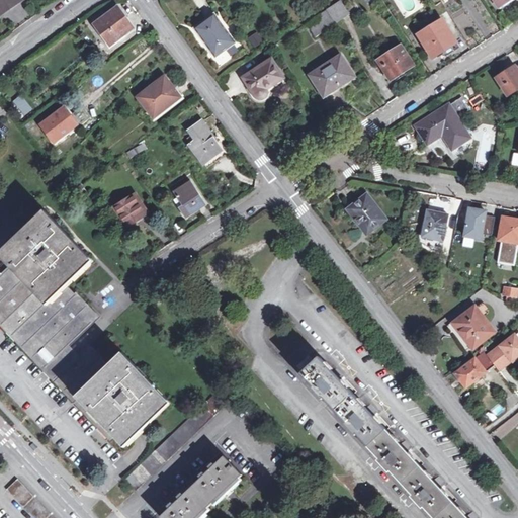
[(0,0),(0,14),(13,5),(11,2),(14,0),(0,0)]
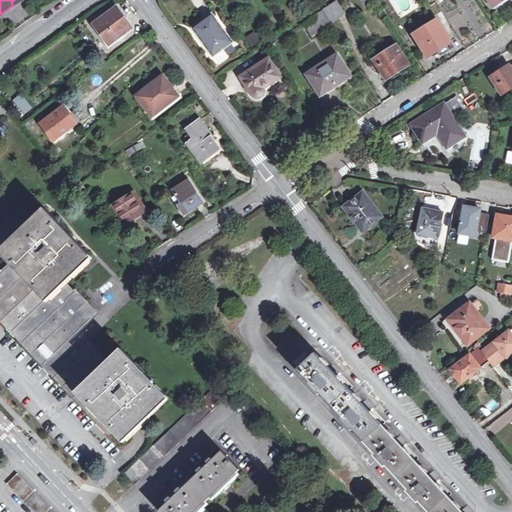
[(337,1),(322,10),(331,23),(345,14),(337,1)]
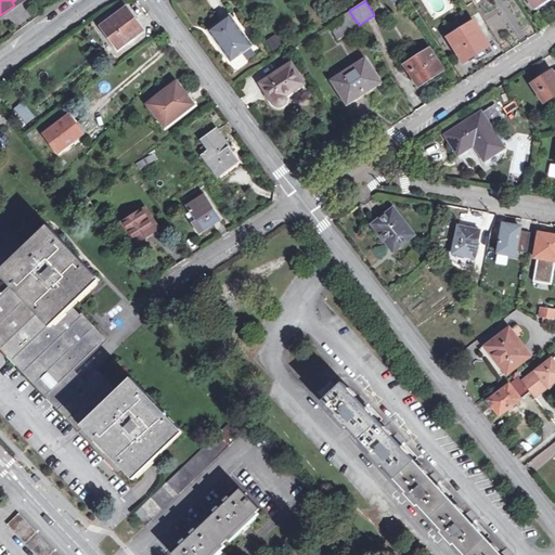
[(128,9),(103,27),(117,48),(142,29),(128,9)]
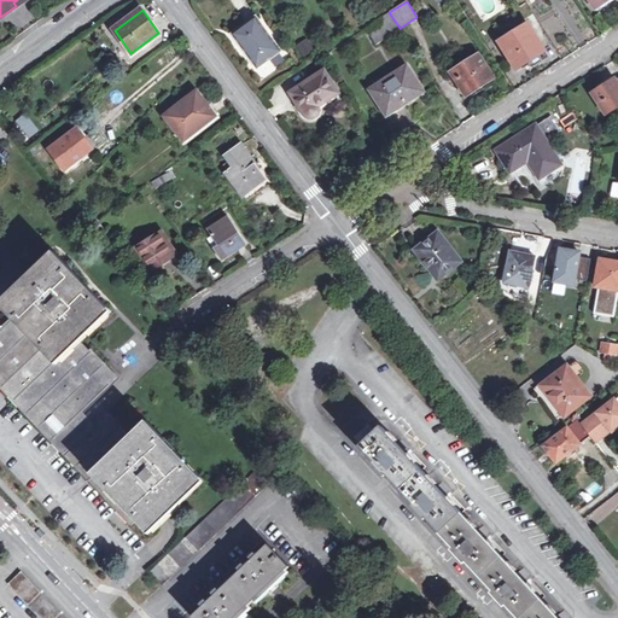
[(400,28),(389,12),(382,18),(385,25),(371,35),(377,44),(400,28)]
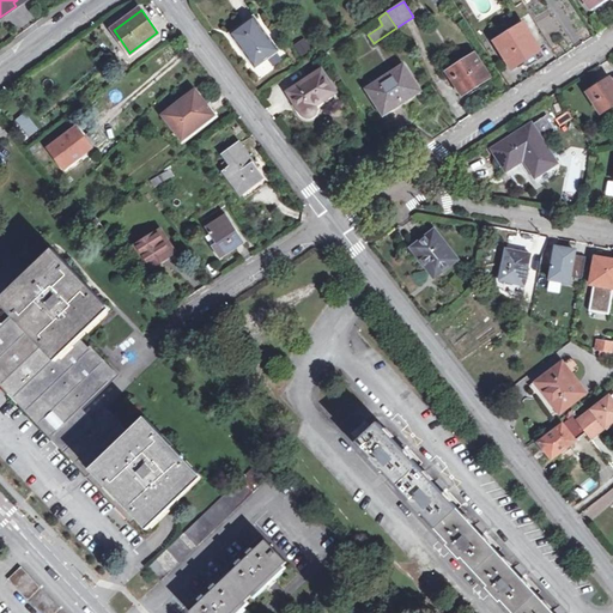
[(231,32),(255,67),(278,50),(254,17),(231,32)]
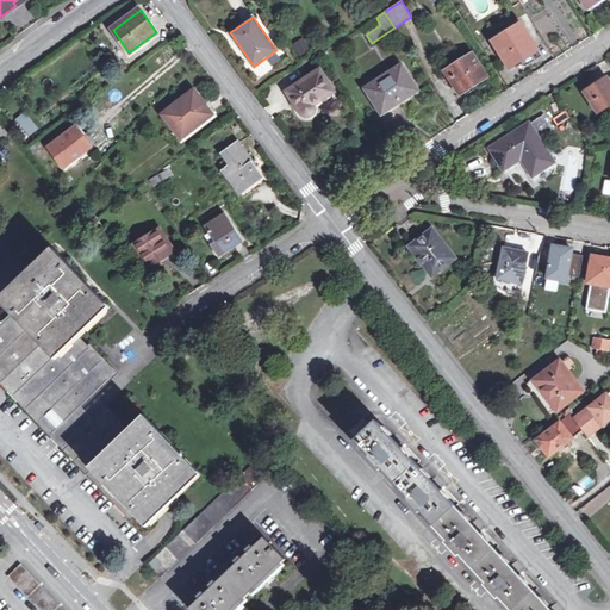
[(492,42),(510,67),(537,49),(521,24),(492,42)]
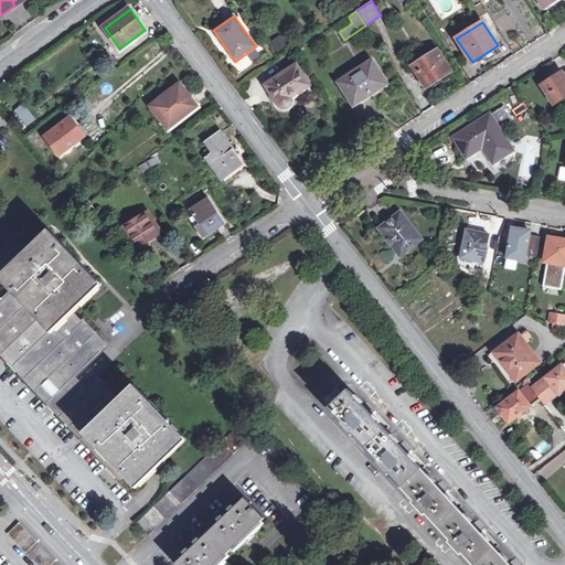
[(413,64),(427,85),(450,71),(437,50),(413,64)]
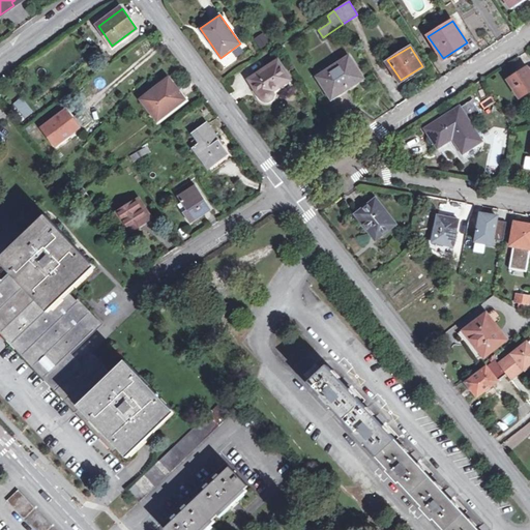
[(325,84),(333,95),(352,83),(354,85),(363,79),(349,56),(326,69),(327,71),(318,77),(323,85),(325,84)]
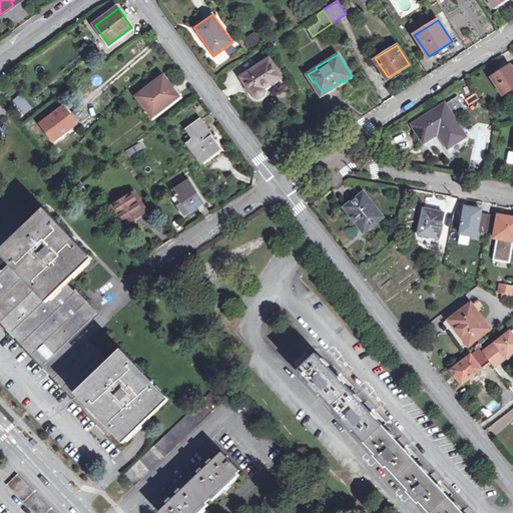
[(240,76),(251,94),(259,97),(265,90),(264,88),(282,76),(269,58),(240,76)]
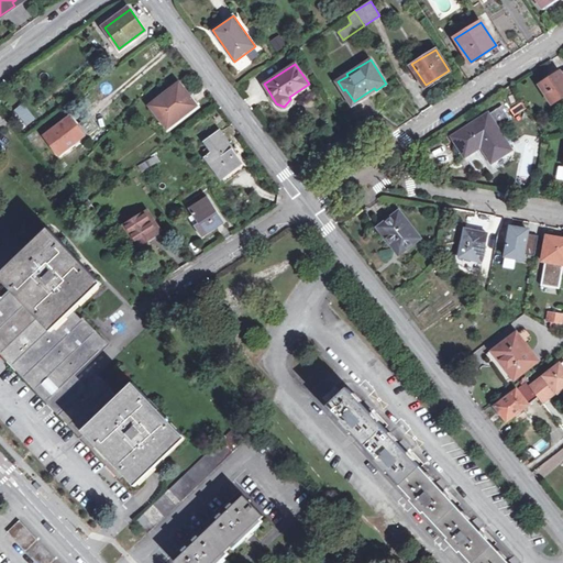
[(541,85),(553,102),(562,96),(562,74),(561,72),(541,85)]
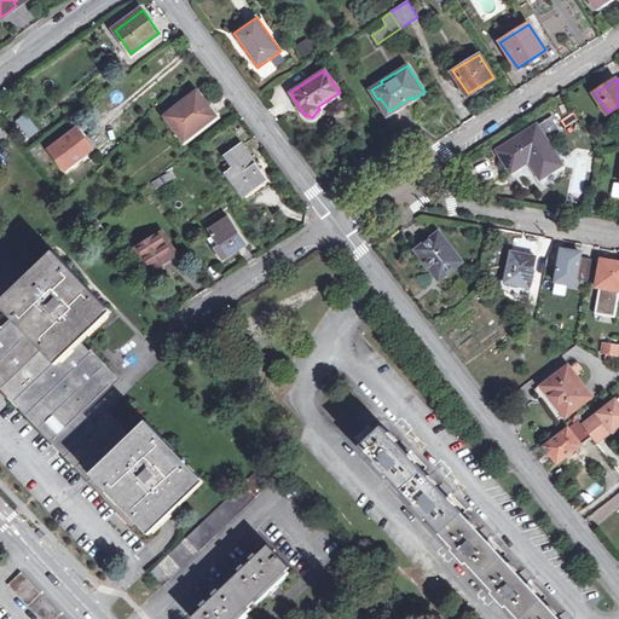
[(209,106),(197,92),(167,116),(184,139),(208,120),(202,111),(209,106)]
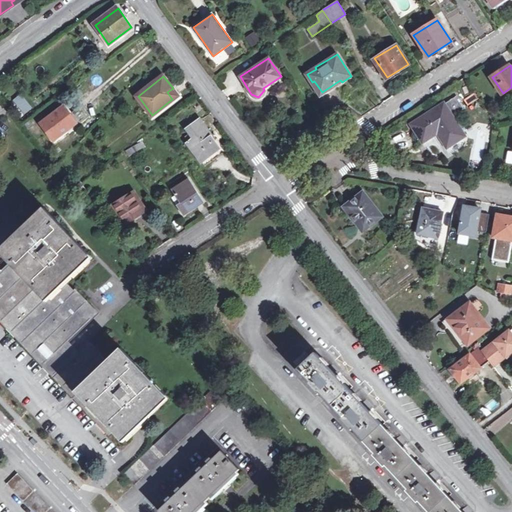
[(178,95),(173,88),(167,92),(172,99),(178,95)]
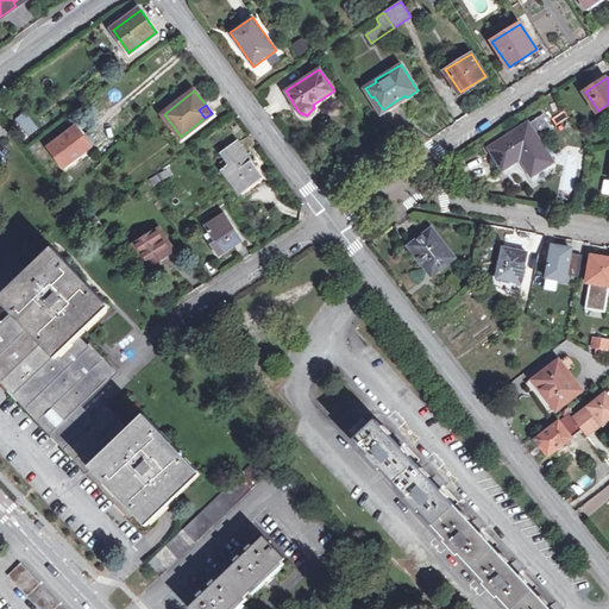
[(544,114),(490,148),(503,169),(520,158),(533,177),(556,162),(539,137),(552,129),(544,114)]
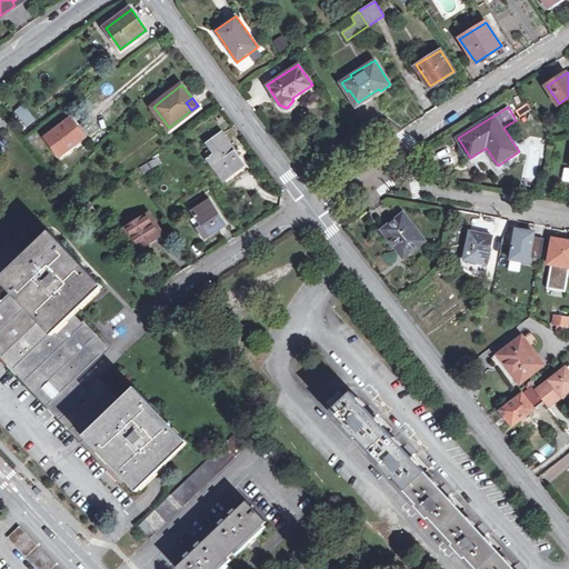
[(71,119),(47,138),(60,157),(85,137),(71,119)]
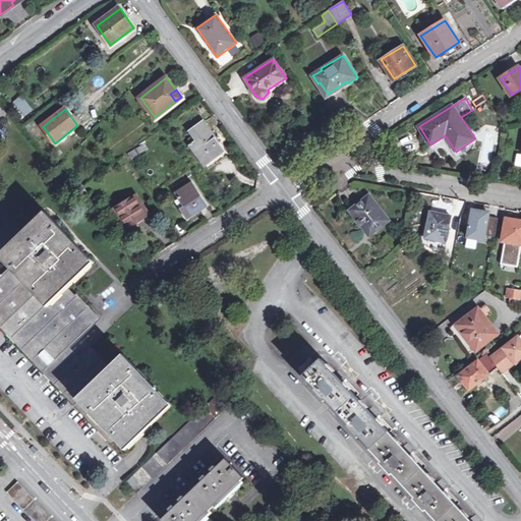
[(91,117),(87,120),(93,128),(97,125),(91,117)]
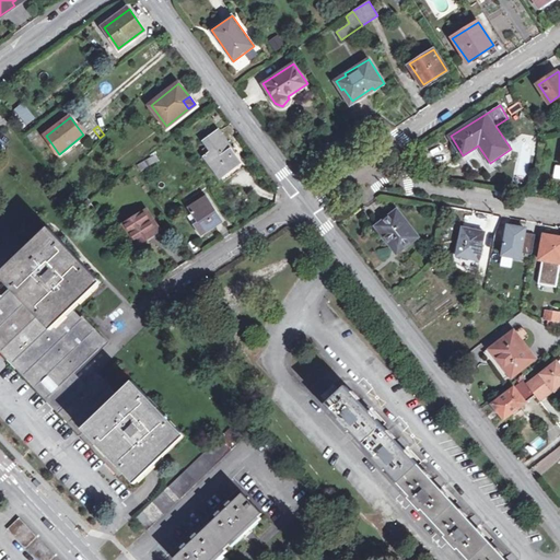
[(233,149),(220,130),(205,141),(208,146),(202,151),(207,155),(205,156),(220,175),(228,168),(230,171),(238,164),(230,152),(233,149)]
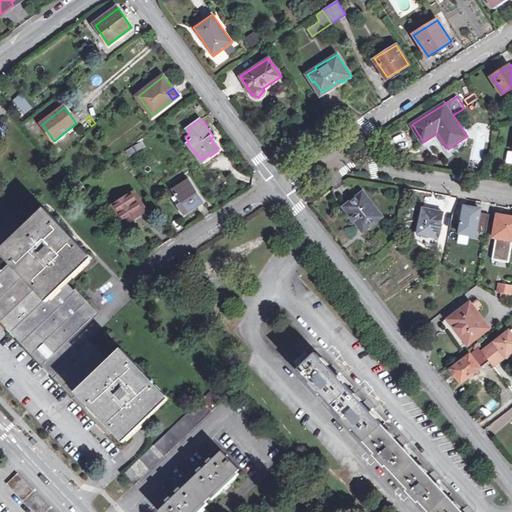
[(40,129),(37,124),(29,129),(33,134),(40,129)]
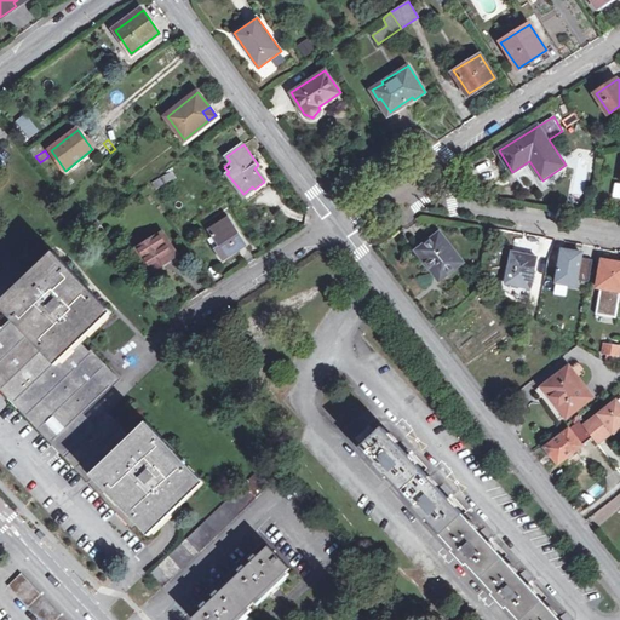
[(524,191),(543,181),(529,161),(512,172),(524,191)]
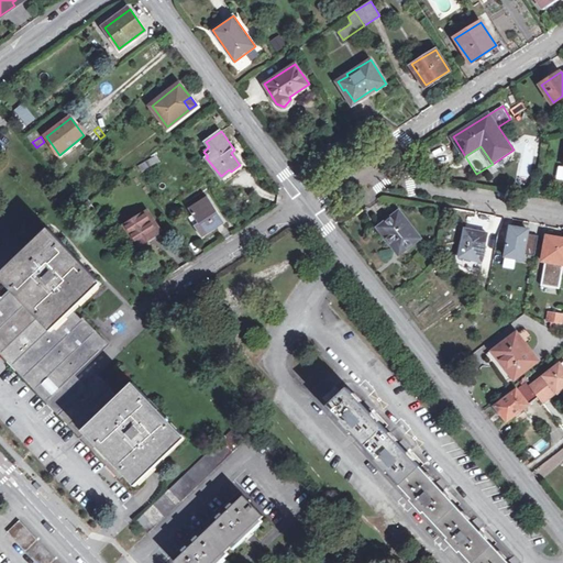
[(236,148),(234,150),(231,153),(240,165),(231,172),(229,169),(221,176),(225,183),(249,166),(236,148)]
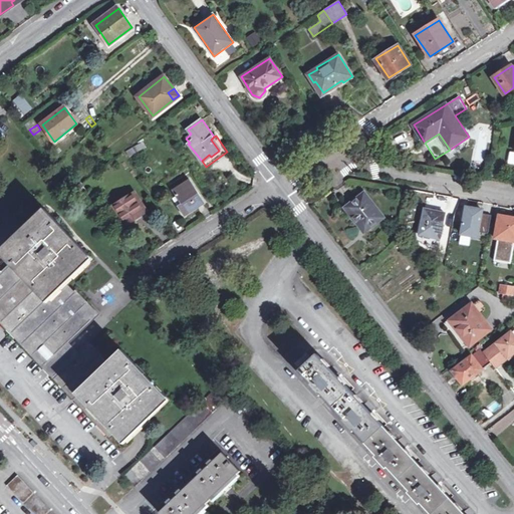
[(142,143),(126,152),(130,157),(145,148),(142,143)]
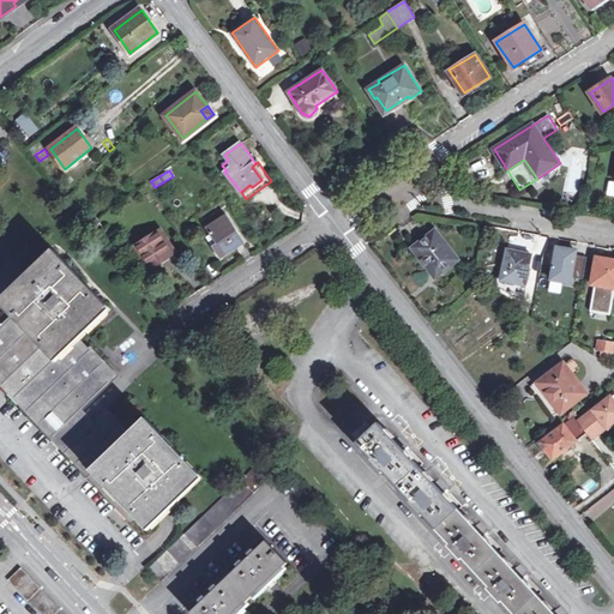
[(202,222),(206,228),(227,215),(222,209),(202,222)]
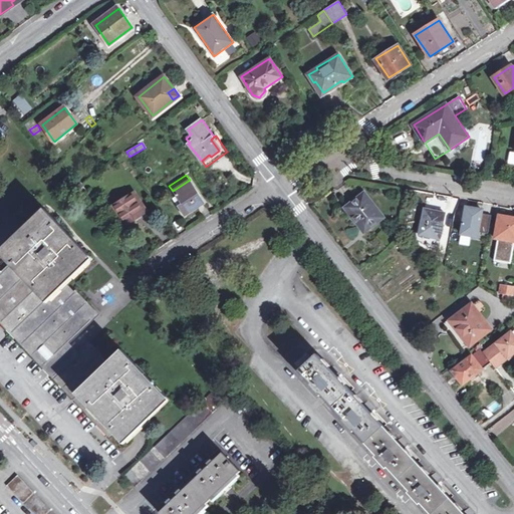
[(205,202),(190,180),(173,191),(176,196),(173,198),(184,215),(205,202)]
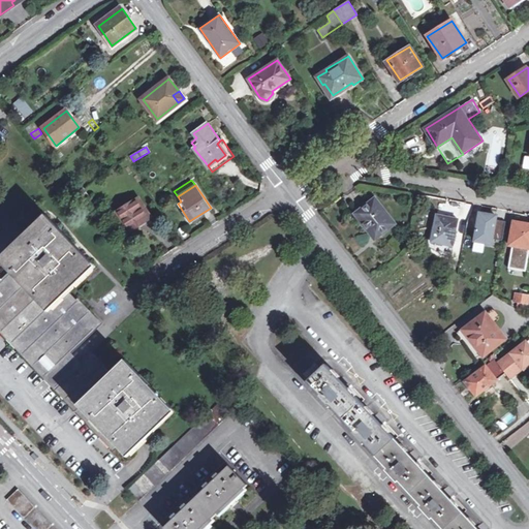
[(142,198),(136,201),(148,218),(152,215),(142,198)]
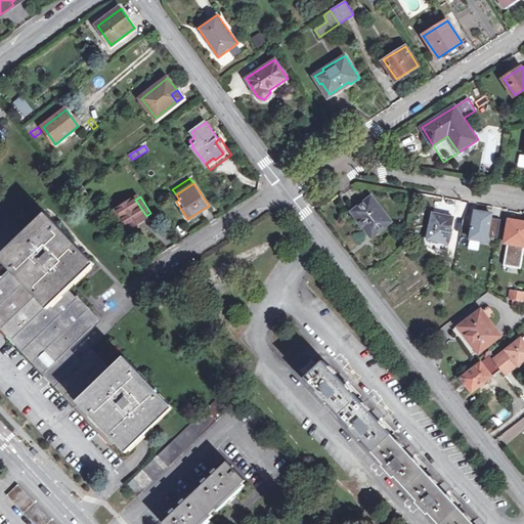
[(364,226),(372,235),(391,221),(373,197),(355,210),(366,224),(364,226)]
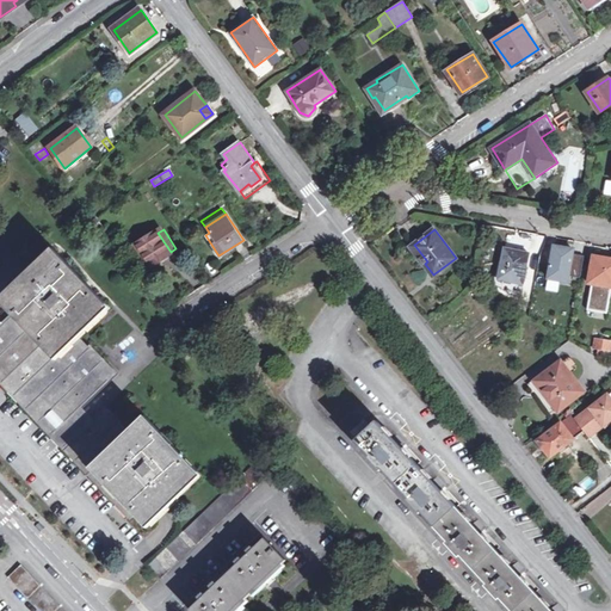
[(171,252),(158,233),(137,246),(150,265),(171,252)]
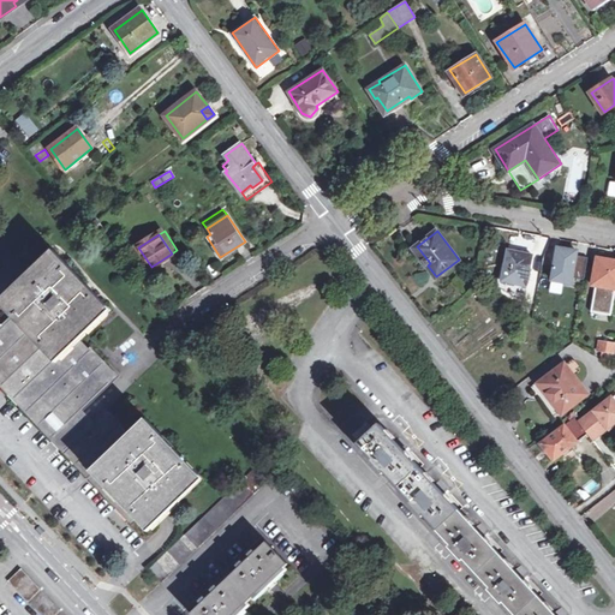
[(579,249),(556,244),(550,280),(551,281),(563,282),(573,285),(574,276),(578,255),(579,249)]
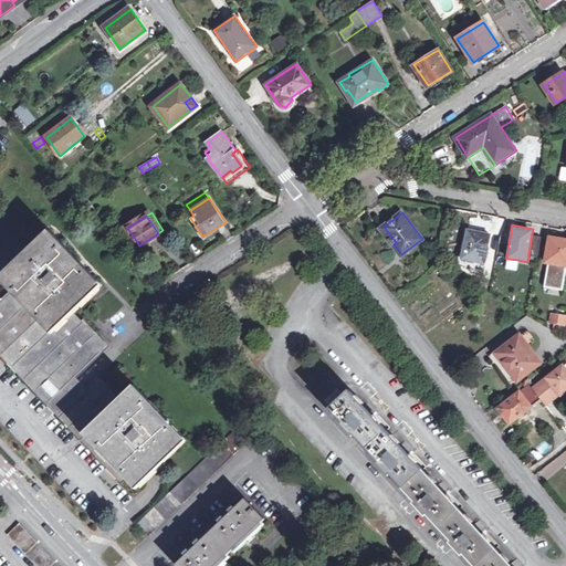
[(462,257),(483,261),(484,251),(488,252),(491,233),(468,230),(462,257)]
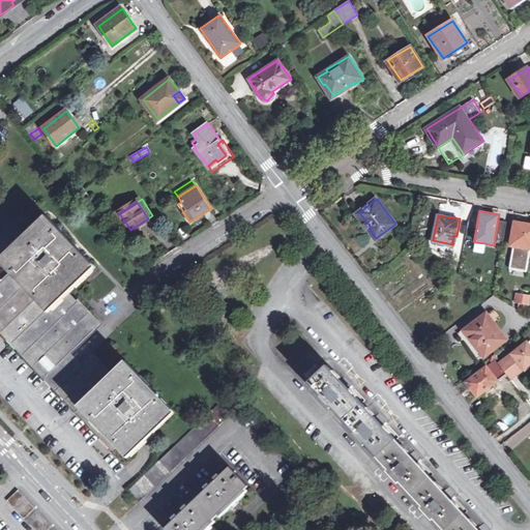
[(71,352),(99,325),(67,291),(91,267),(47,219),(4,261),(13,271),(1,284),(0,284),(0,314),(27,343),(47,330),(68,354),(71,352)]
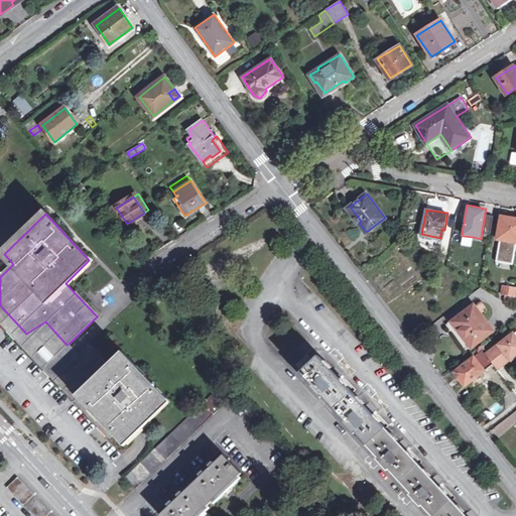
[(485,214),(482,232),(490,233),(493,216),(485,214)]
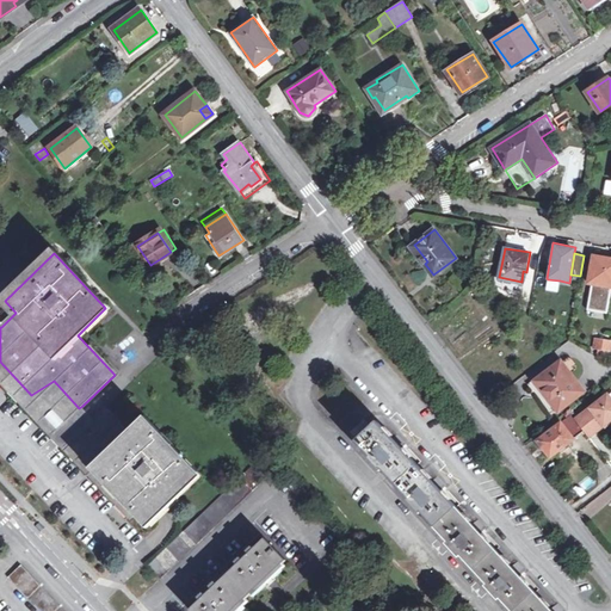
[(588,282),(610,285),(610,263),(606,261),(608,257),(593,255),(588,282)]
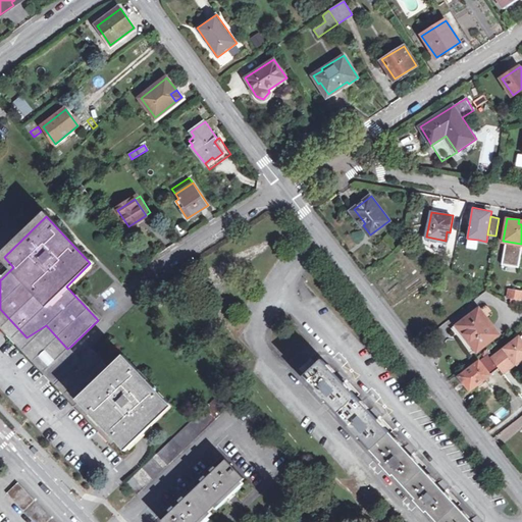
[(478,240),(468,239),(466,248),(477,250),(478,240)]
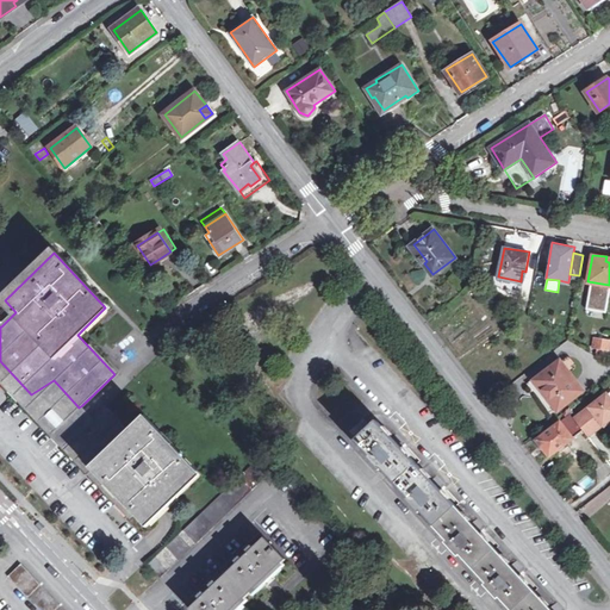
[(514,309),(503,317),(508,325),(521,317),(514,309)]
